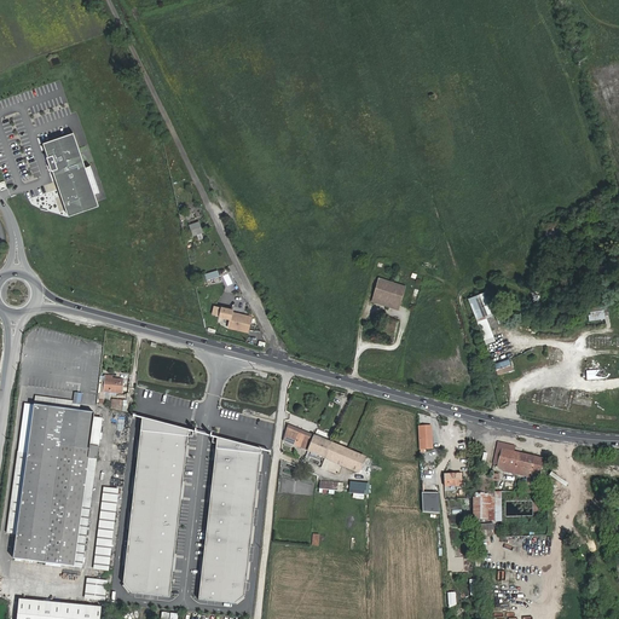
[(46,144),(70,215),(100,204),(76,133),(46,144)]
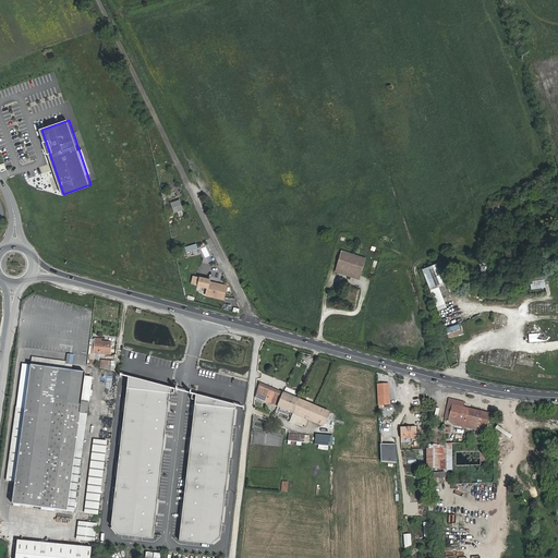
[(180,199),(170,202),(174,217),(184,215),(180,199)]
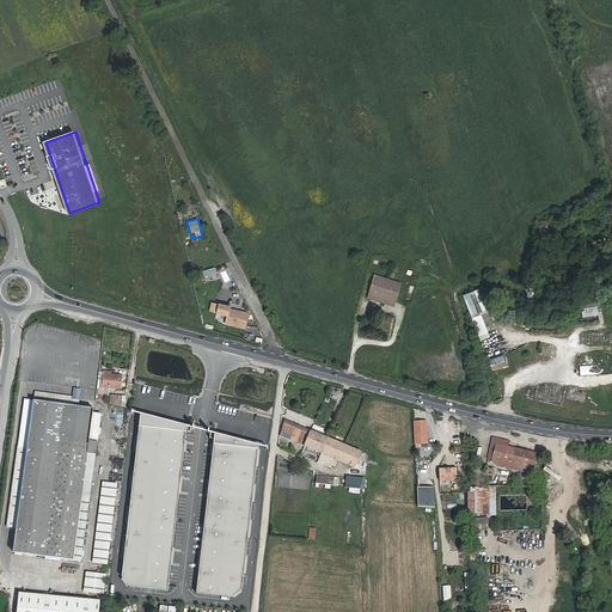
[(228,269),(220,273),(225,283),(232,280),(228,269)]
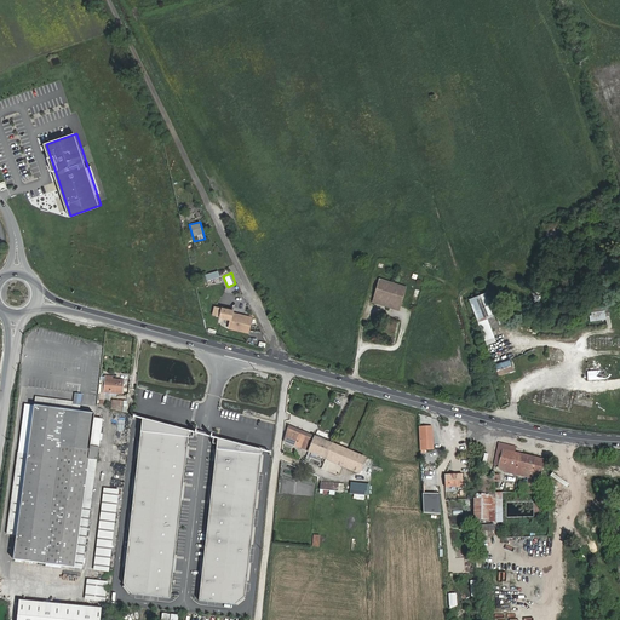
[(388,288),(389,282),(382,280),(380,280),(377,291),(375,291),(373,297),(400,305),(402,299),(401,298),(402,293),(400,292),(401,290),(396,287),(395,291),(388,288)]
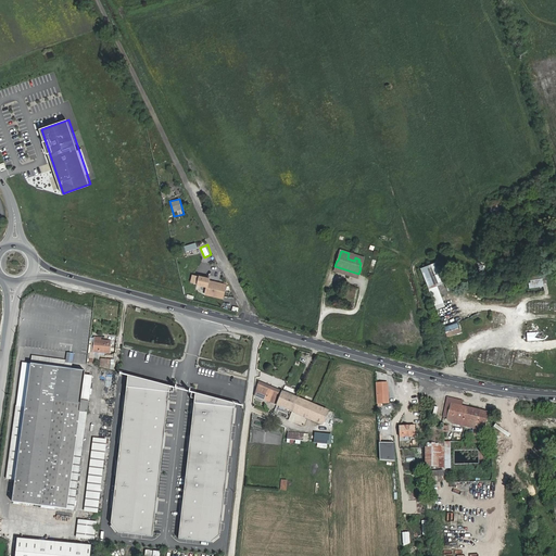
[(434,310),(444,306),(437,285),(438,285),(431,264),(420,267),(434,310)]
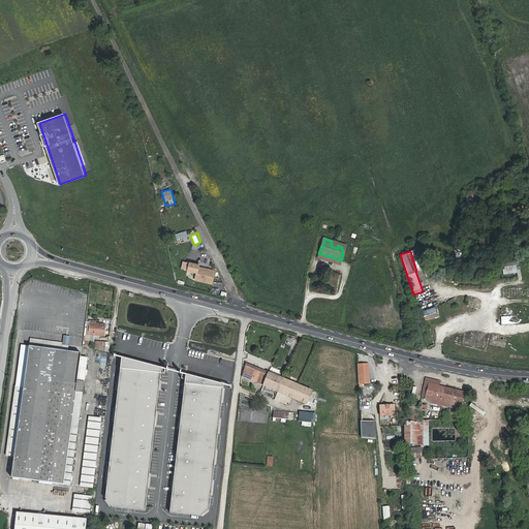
[(341,260),(318,253),(317,256),(340,263),(341,260)]
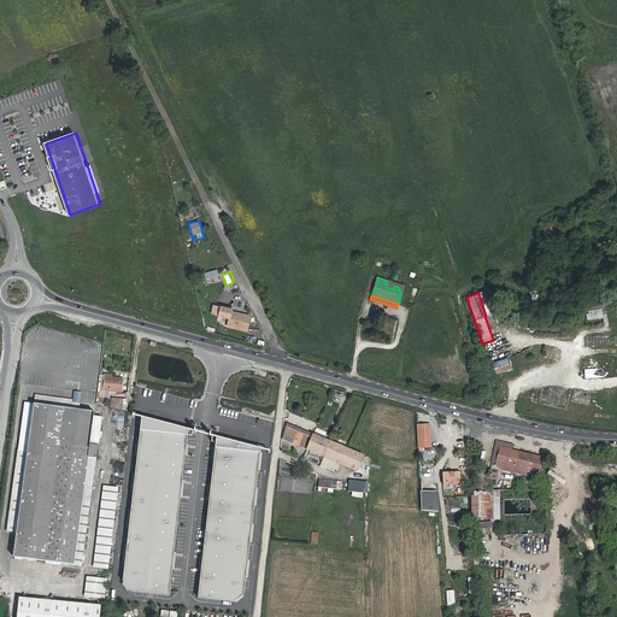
[(210,313),(230,318),(231,309),(212,304),(210,313)]
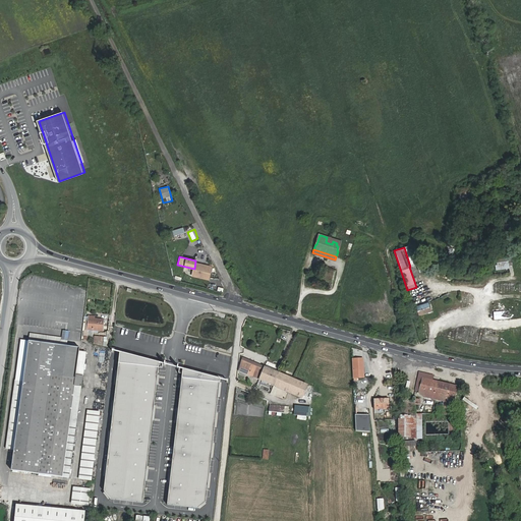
[(495,257),(495,270),(509,269),(509,265),(512,265),(512,257),(495,257)]
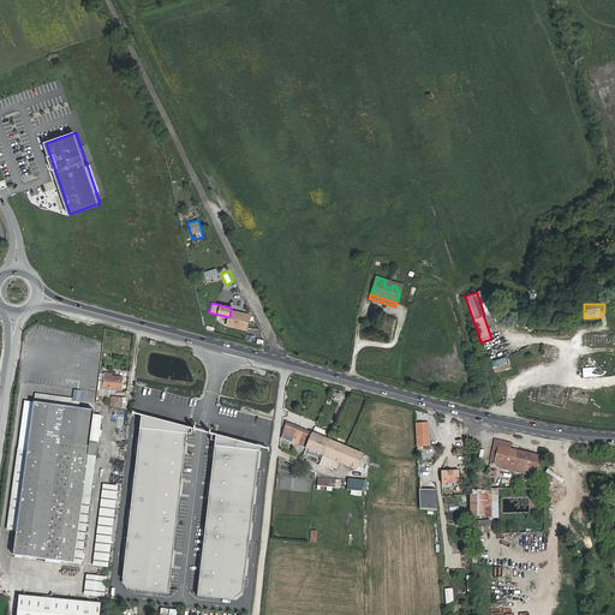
[(237,312),(233,326),(233,327),(246,330),(250,315),(237,311),(237,312)]
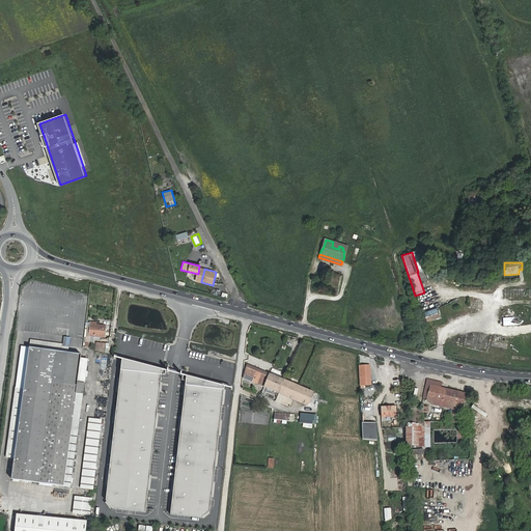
[(437,308),(423,311),(425,322),(439,318),(437,308)]
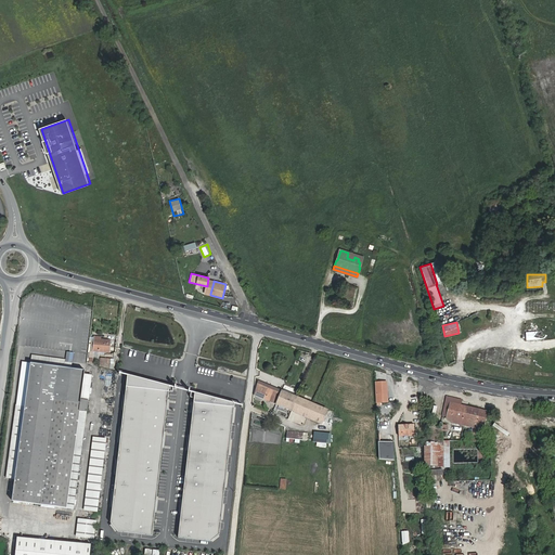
[(173,351),(176,339),(162,336),(159,348),(173,351)]
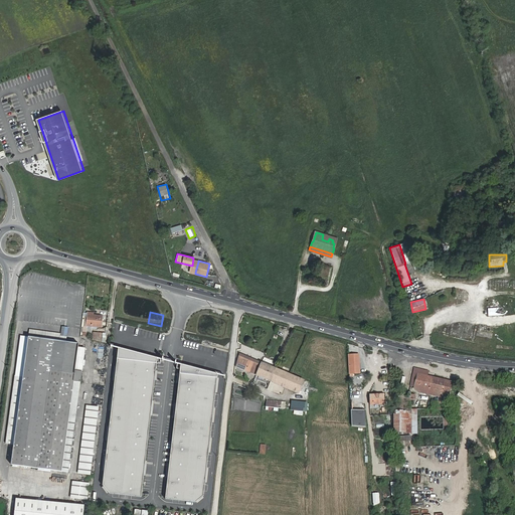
[(83,315),(82,336),(87,336),(88,324),(101,325),(102,315),(87,313),(87,315),(83,315)]
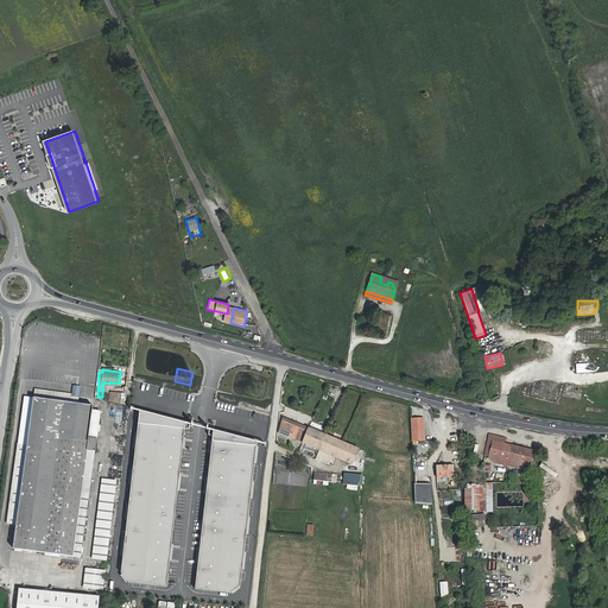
[(115,401),(124,403),(125,392),(111,392),(109,399),(115,399),(115,401)]
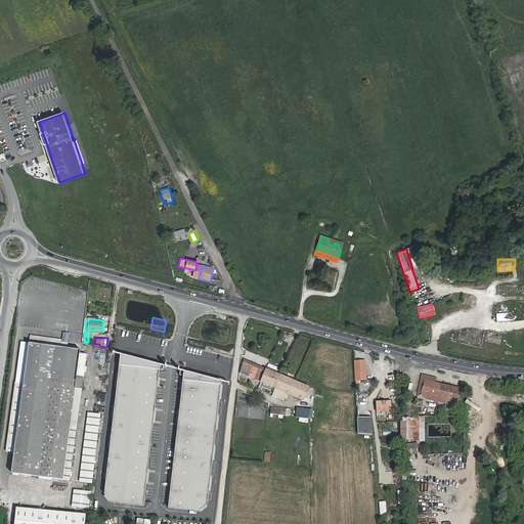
[(29,343),(25,374),(10,473),(61,480),(75,381),(73,378),(76,349),(29,343)]
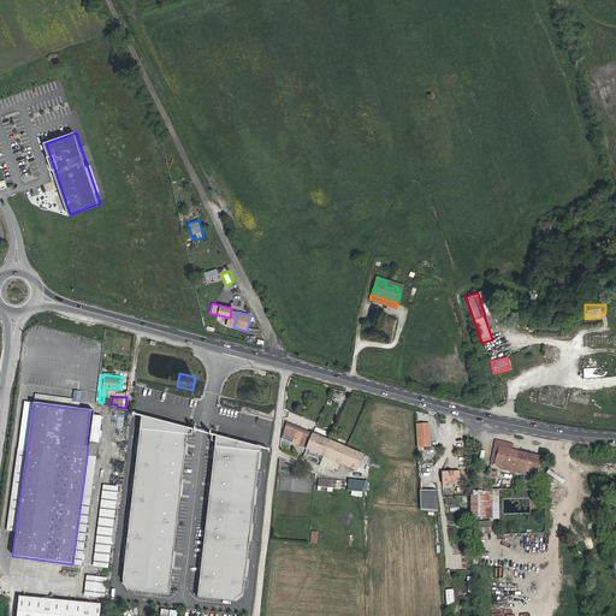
[(191,430),(143,418),(120,590),(171,594),(191,430)]
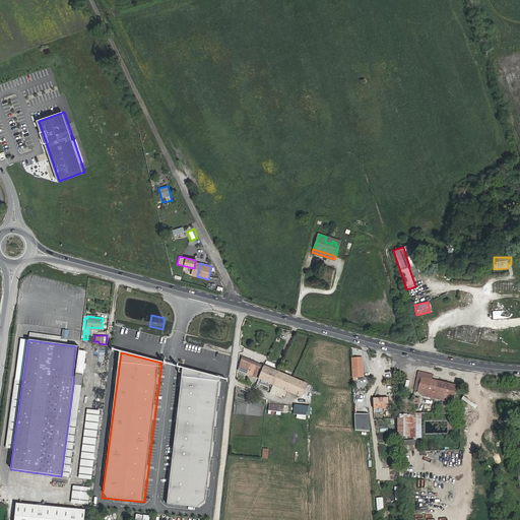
[(381,356),(373,358),(375,369),(383,367),(381,356)]
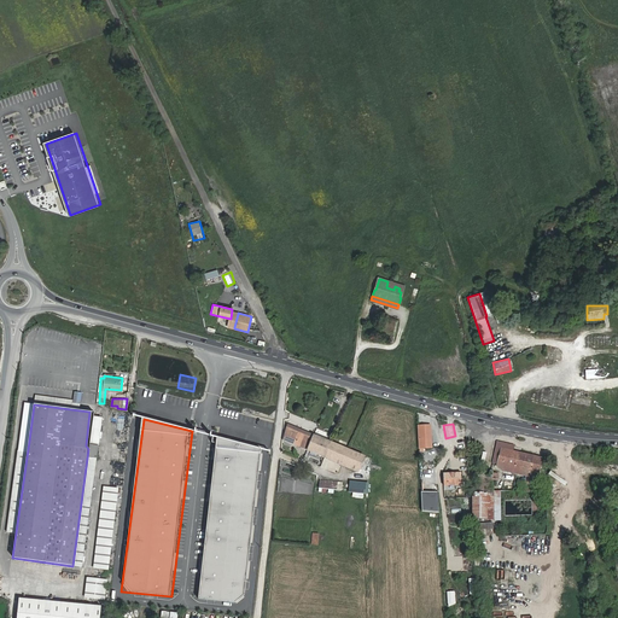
[(419,426),(420,448),(426,447),(425,439),(430,439),(430,425),(419,426)]
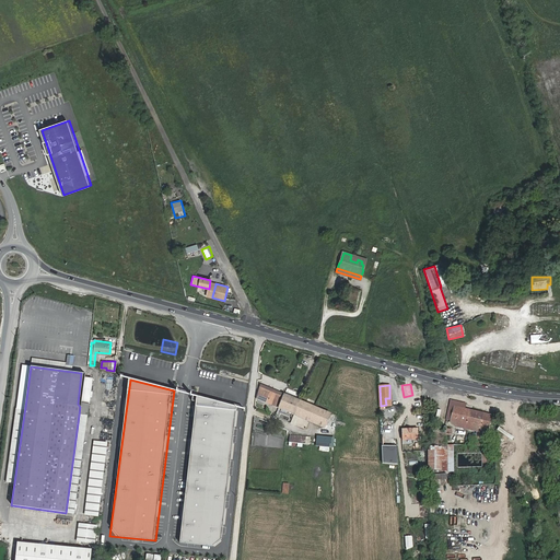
[(290,412),(295,400),(263,386),(257,399),(290,412)]
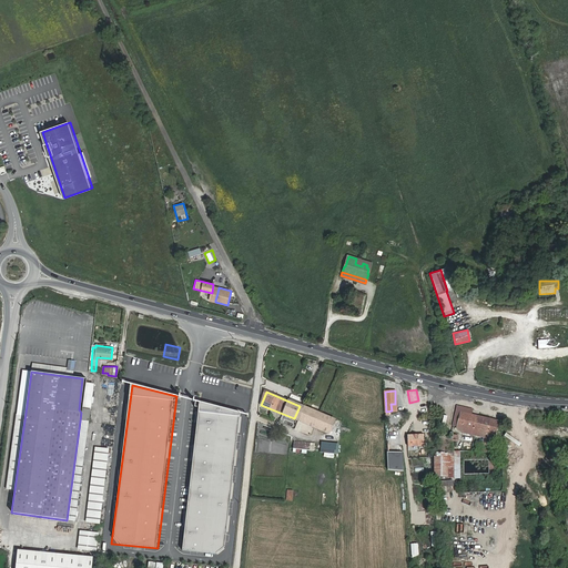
[(245,412),(204,406),(185,551),(226,557),(245,412)]
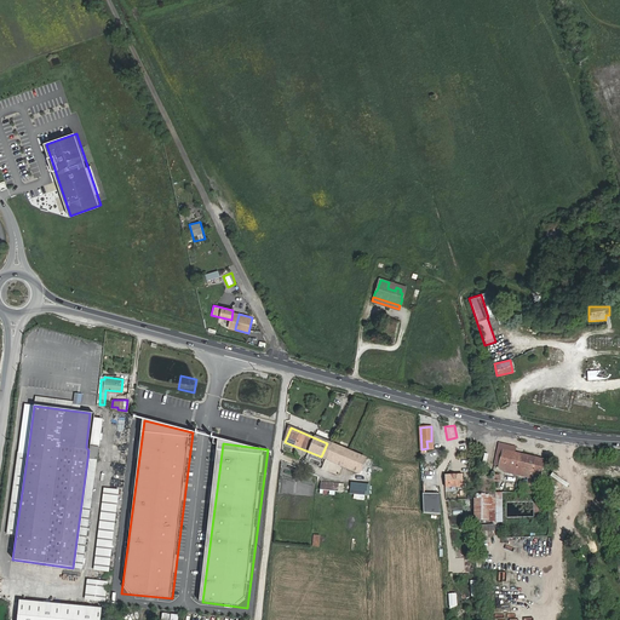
[(321,457),(332,461),(338,447),(327,443),(321,457)]
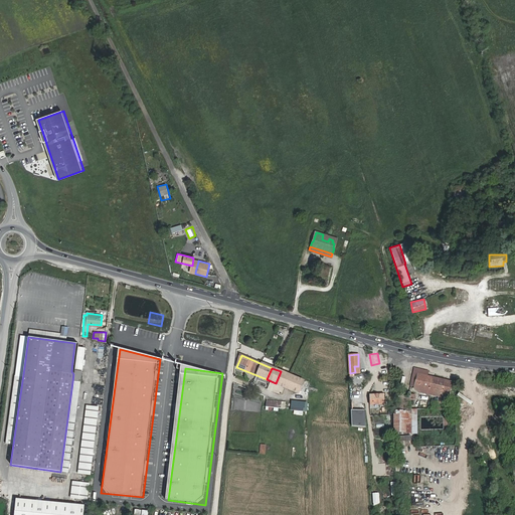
[(298,392),(303,381),(281,371),(276,383),(298,392)]
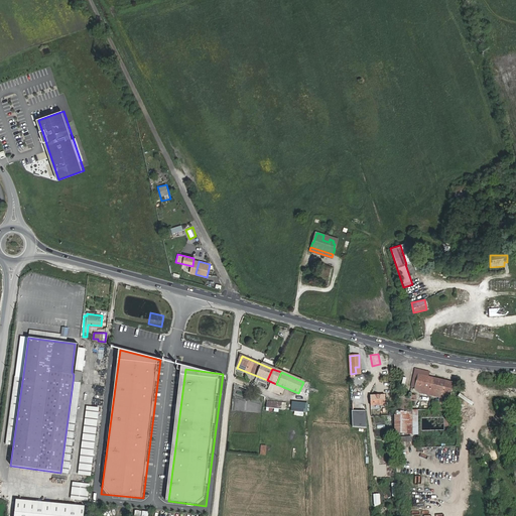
[(440,393),(439,397),(448,400),(452,382),(418,374),(415,388),(421,389),(440,393)]
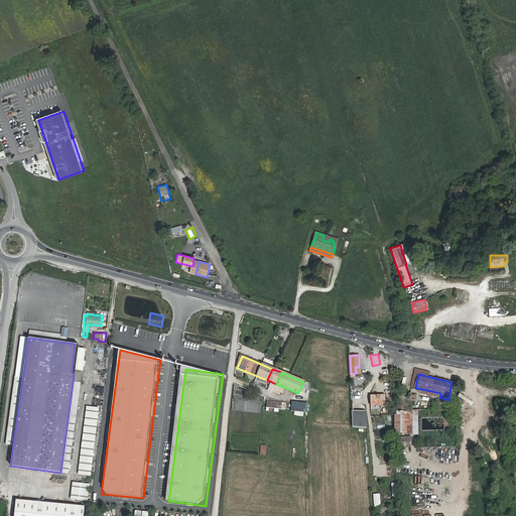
[(420,393),(439,397),(440,393),(421,389),(420,393)]
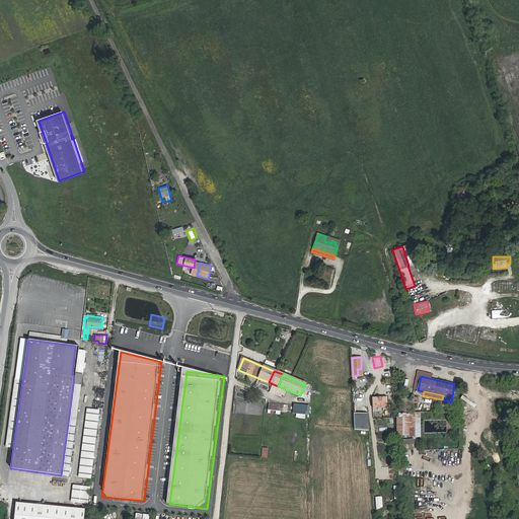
[(371,397),(372,406),(387,406),(387,397),(371,397)]
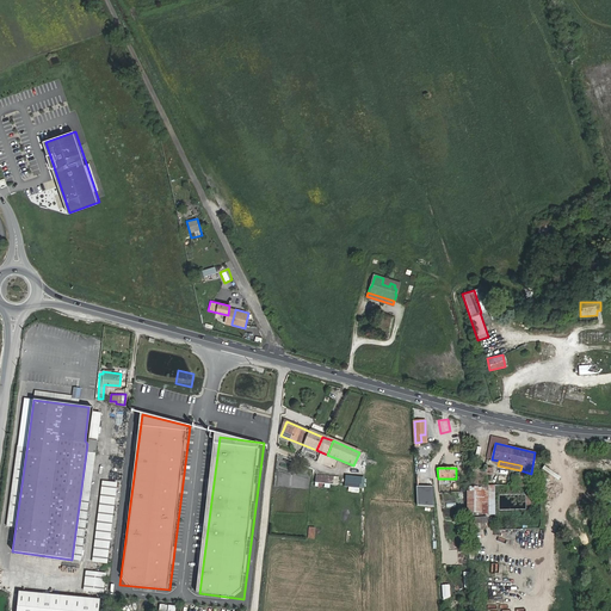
[(347,492),(358,493),(359,488),(363,488),(364,477),(345,475),(344,486),(347,487),(347,492)]
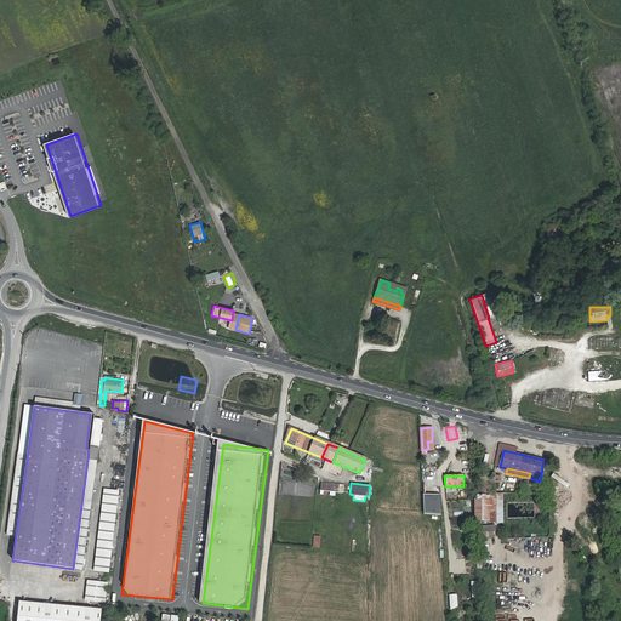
[(620,485),(609,486),(610,496),(620,495),(620,485)]
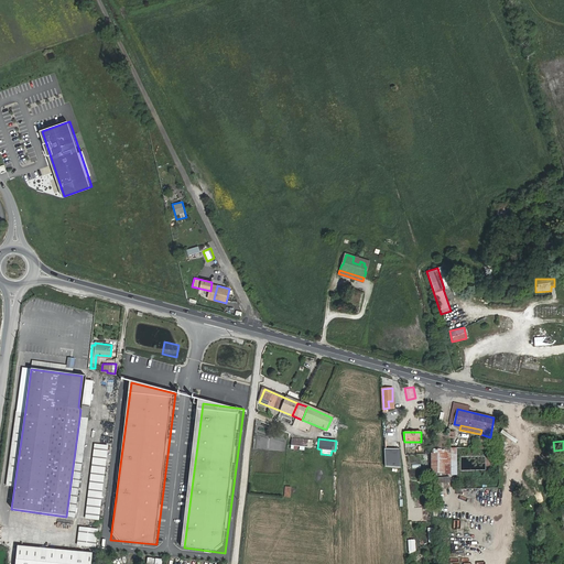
[(93,444),(85,519),(99,521),(107,445),(93,444)]
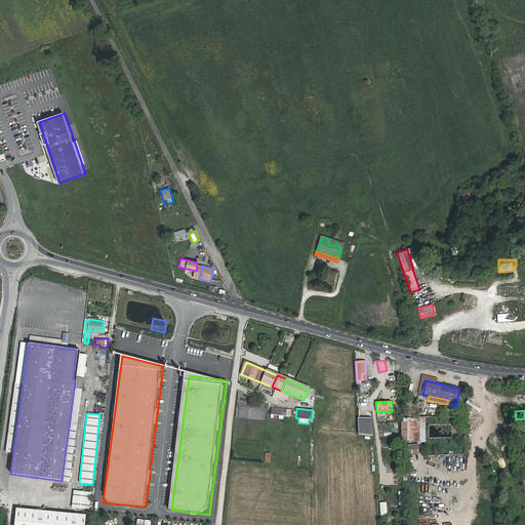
[(491,416),(492,429),(500,429),(500,426),(505,426),(505,416),(491,416)]
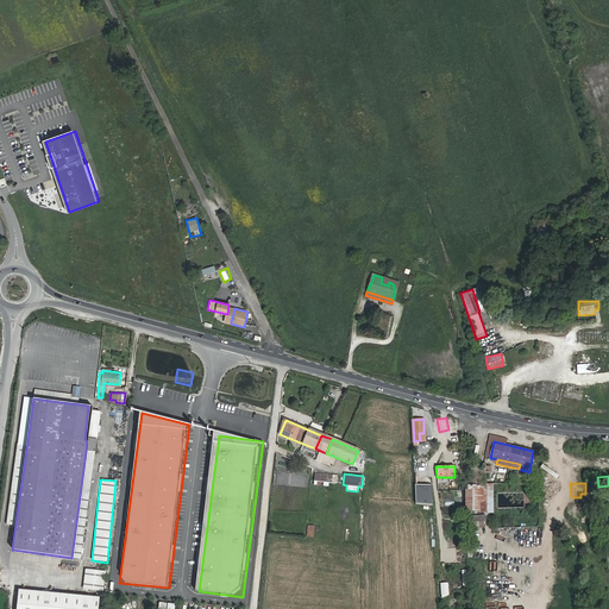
[(485,487),(464,485),(464,513),(493,513),(494,484),(485,484),(485,487)]
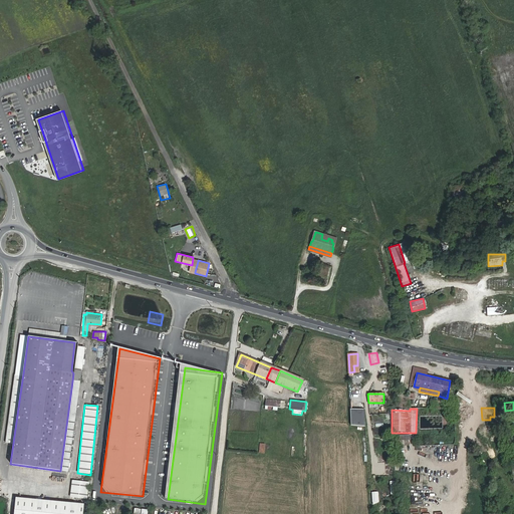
[(354,422),(355,412),(350,412),(349,426),(364,427),(364,423),(354,422)]
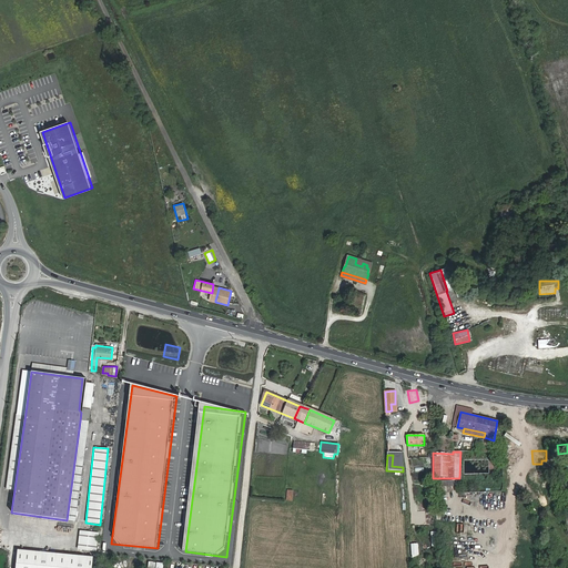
[(407,465),(408,476),(417,476),(416,464),(407,465)]
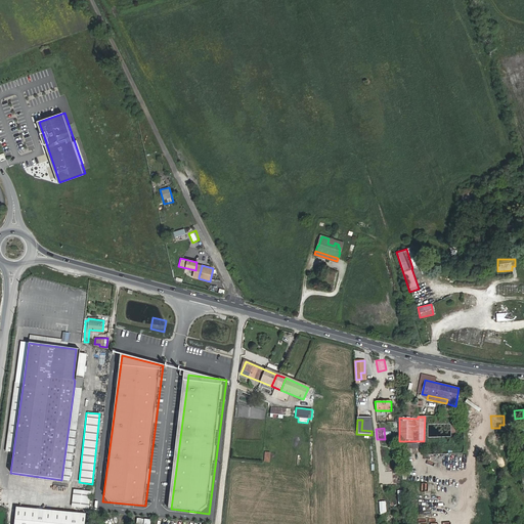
[(401,444),(401,452),(417,451),(417,443),(401,444)]
